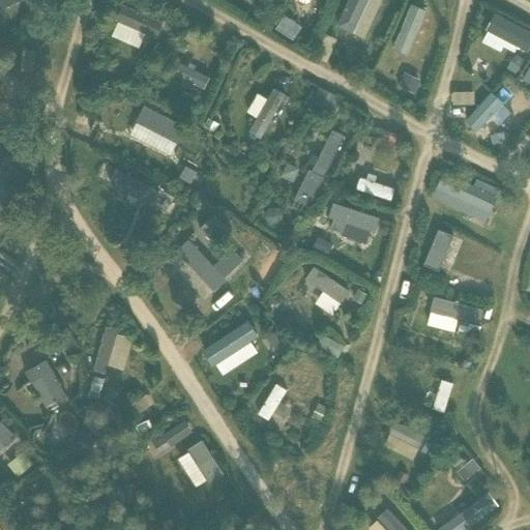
[(5,0),(0,0),(0,11),(8,8),(5,0)]
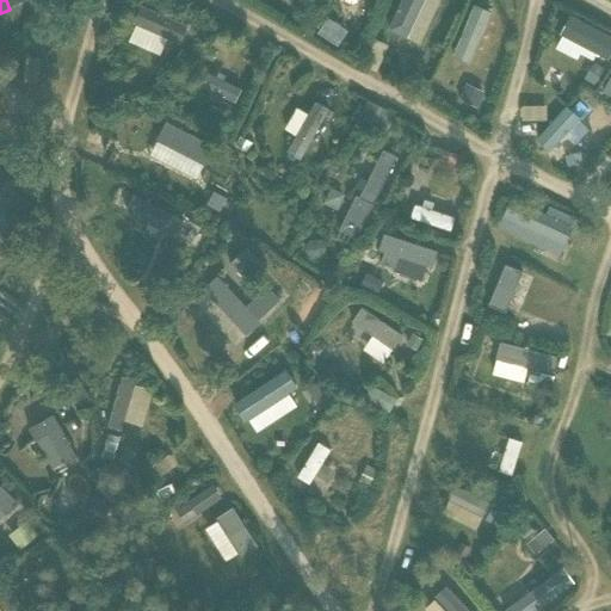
[(331,0),(326,16),(356,25),(364,0),(331,0)]
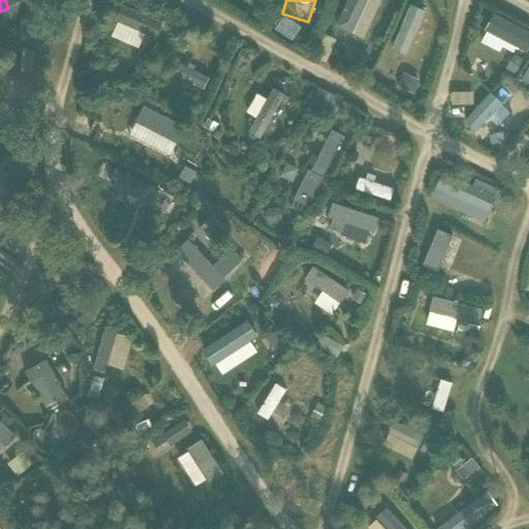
[(348,0),(336,27),(352,34),(368,0),(348,0)]
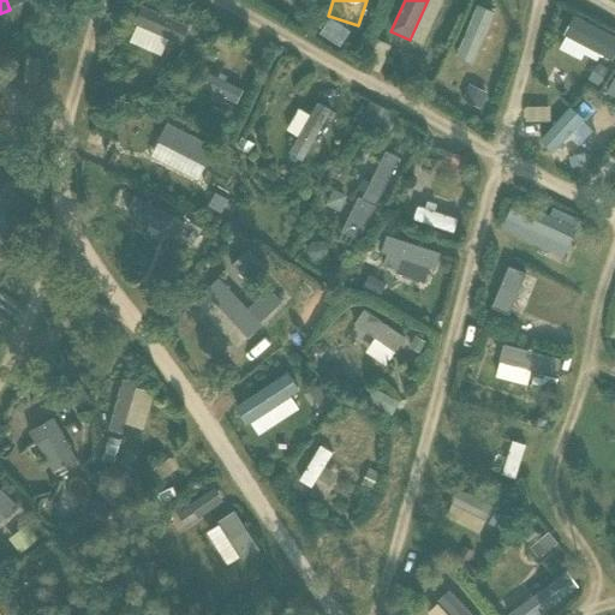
[(147,4),(137,23),(184,46),(193,25),(147,4)]
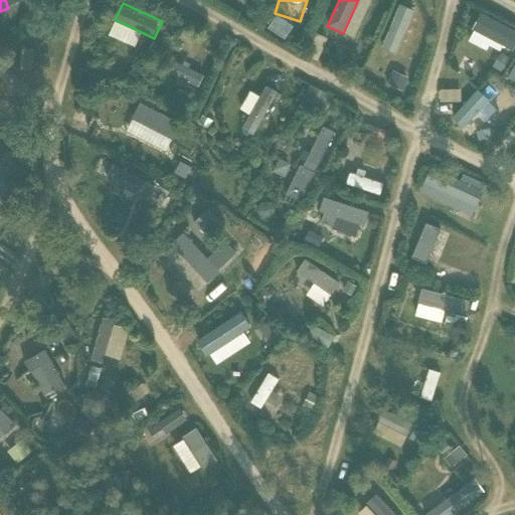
[(399,52),(416,9),(400,3),(383,46),(399,52)]
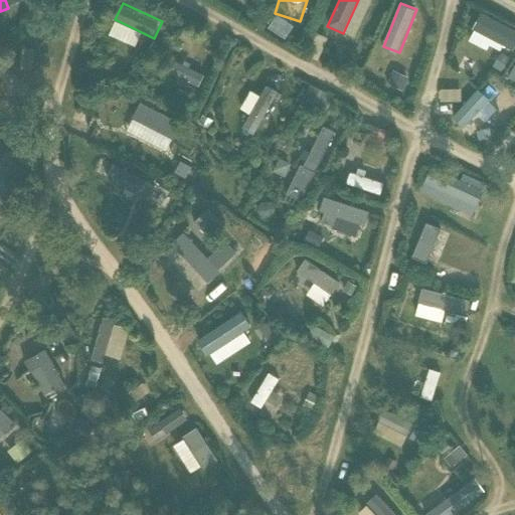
[(514,27),(483,11),(474,28),(492,37),(490,41),(514,54),(514,51),(514,27)]
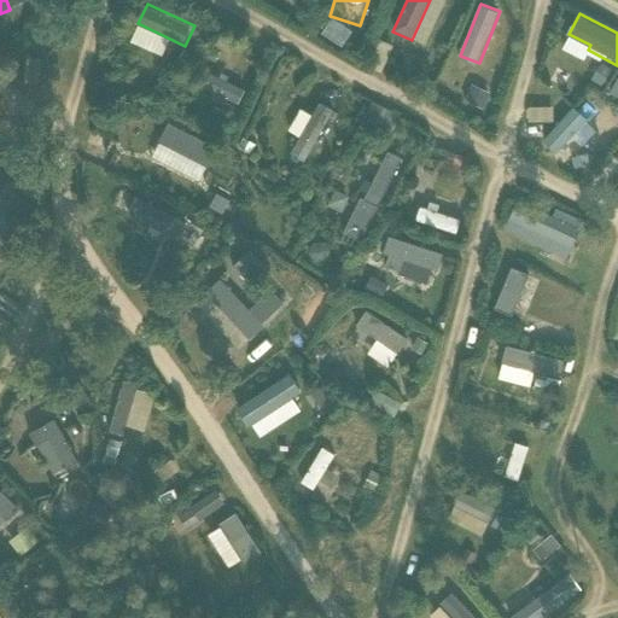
[(331,22),(322,34),(342,47),(345,41),(339,36),(343,30),(331,22)]
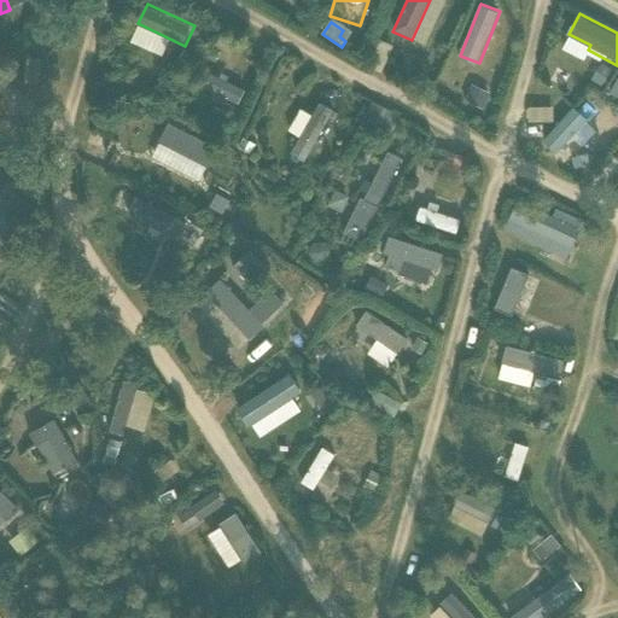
[(219,36),(214,46),(228,53),(233,44),(219,36)]
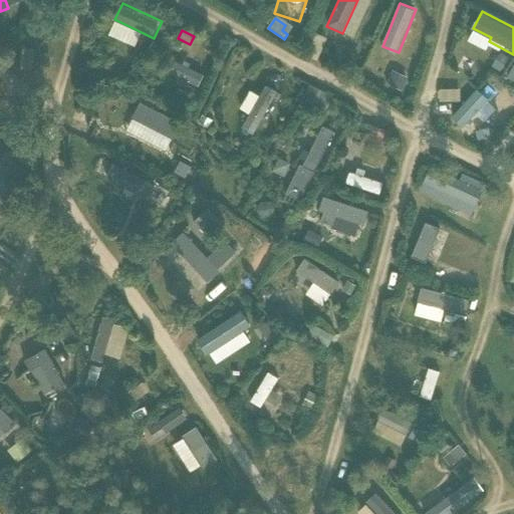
[(153,42),(146,52),(159,61),(166,50),(153,42)]
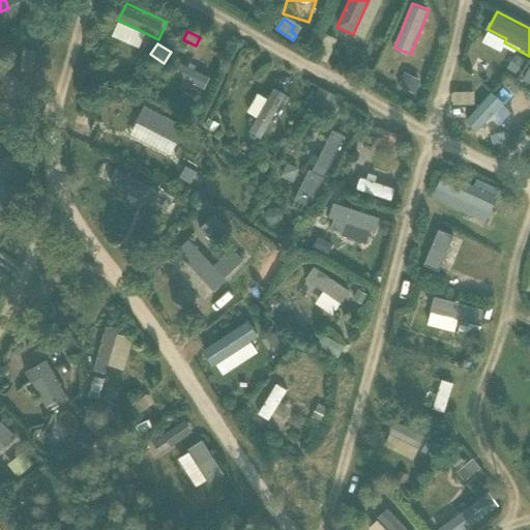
[(516,55),(507,68),(516,75),(524,60),(516,55)]
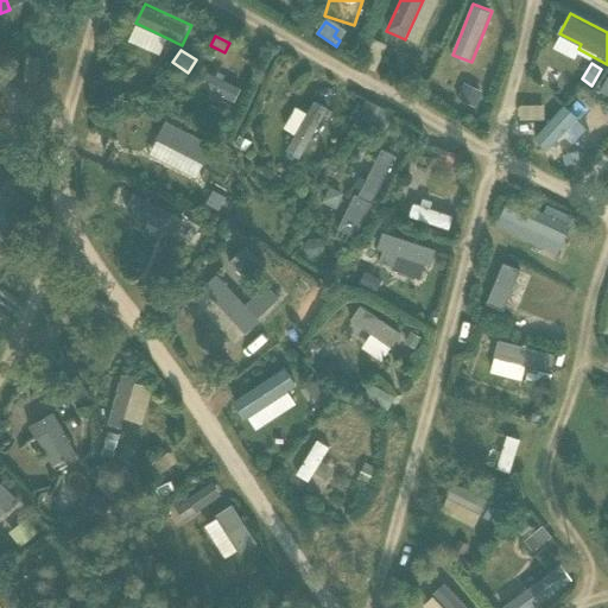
[(213,71),(206,86),(236,102),(245,88),(213,71)]
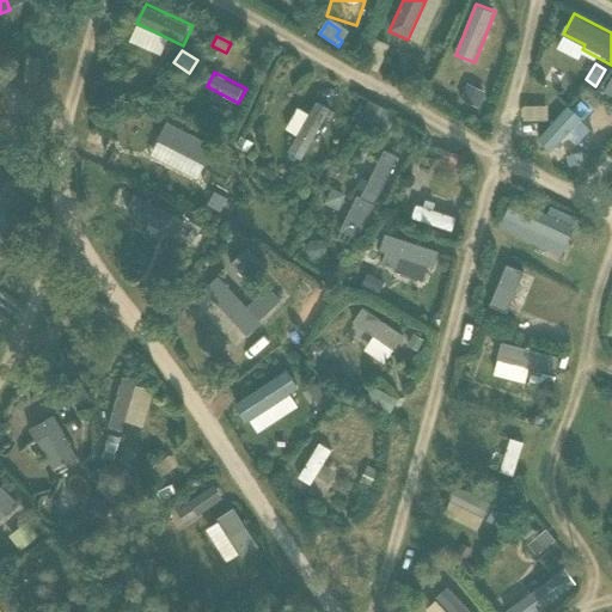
[(467,85),(460,99),(478,108),(485,93),(467,85)]
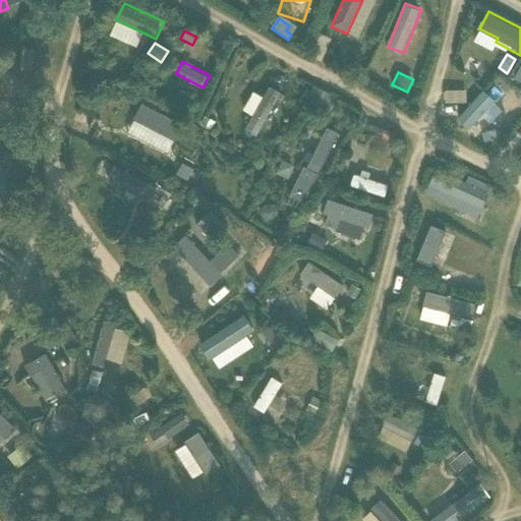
[(257,91),(244,108),(255,117),(246,128),(254,134),(285,96),(273,85),(265,96),(257,91)]
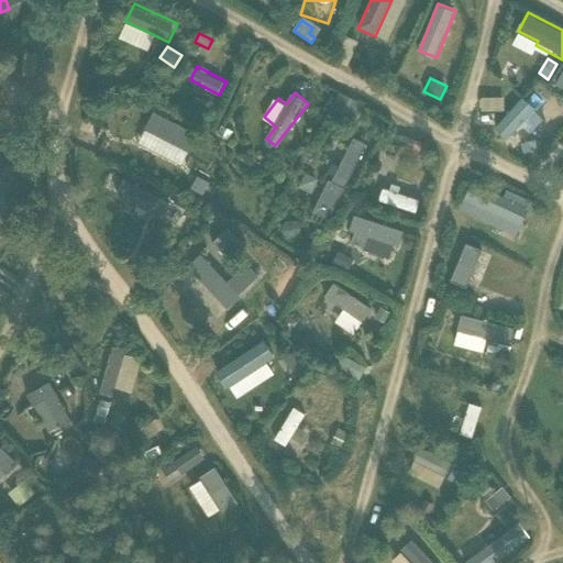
[(355,120),(363,100),(339,92),(332,112),(355,120)]
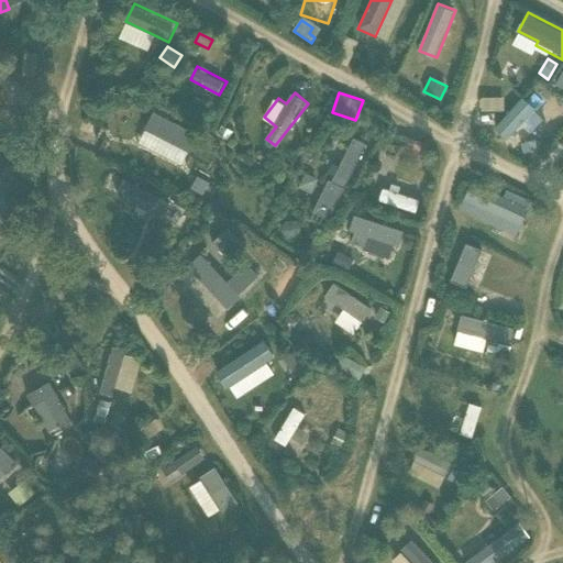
[(521,98),(494,129),(507,140),(533,111),(534,110),(521,98)]
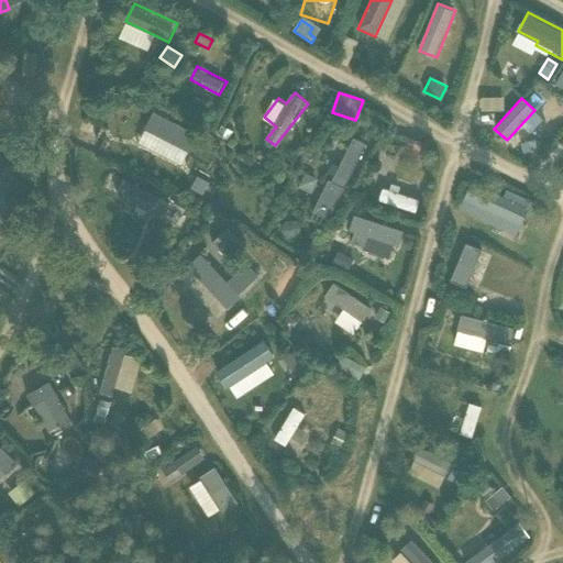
[(153,112),(144,130),(189,153),(198,136),(153,112)]
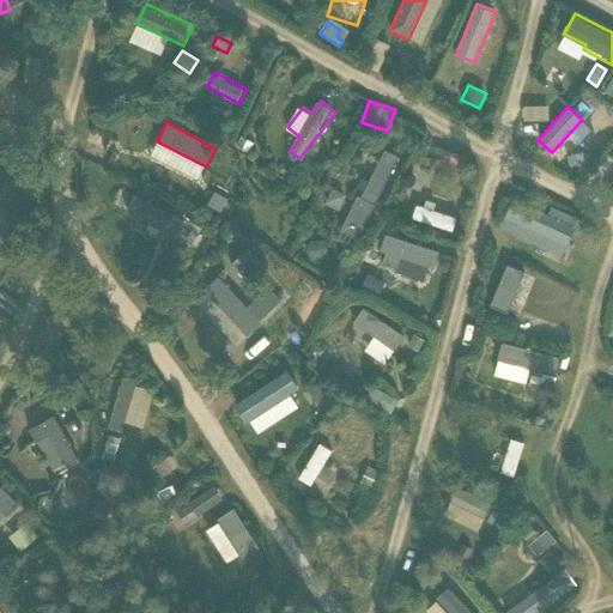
[(241,138),(235,147),(248,153),(253,144),(241,138)]
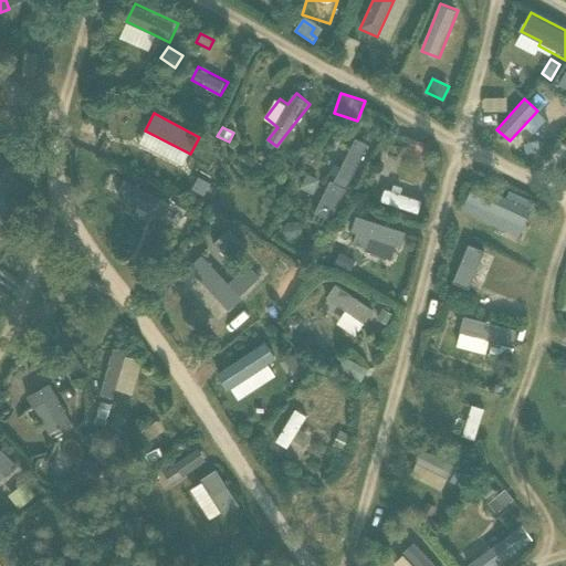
[(314,211),(333,220),(370,144),(356,137),(342,166),(337,164),(314,211)]
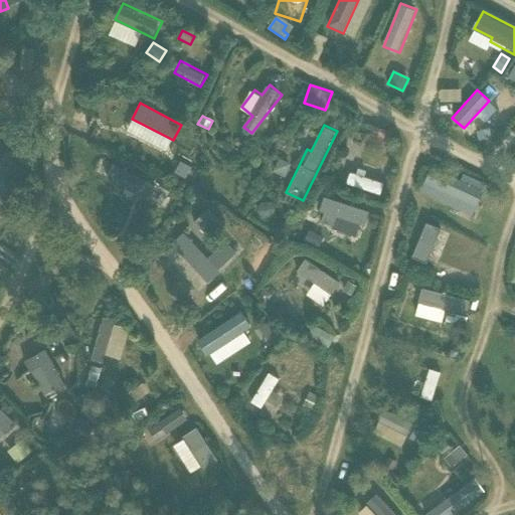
[(489,128),(477,132),(479,141),(491,138),(489,128)]
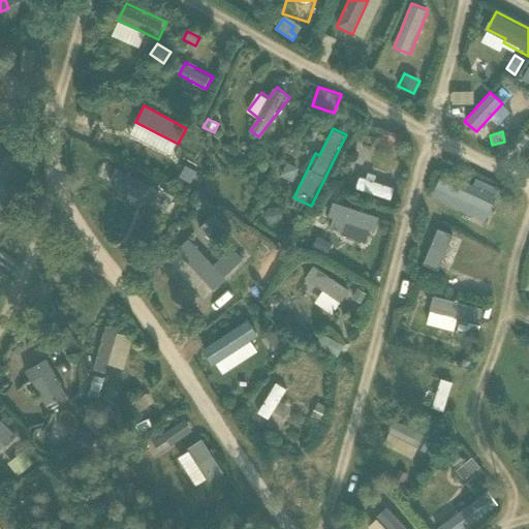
[(286,163),(280,176),(292,182),(297,175),(294,167),(286,163)]
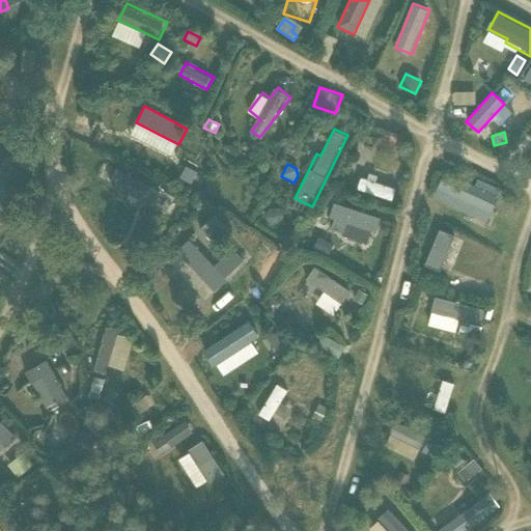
[(187,167),(180,178),(191,184),(197,173),(187,167)]
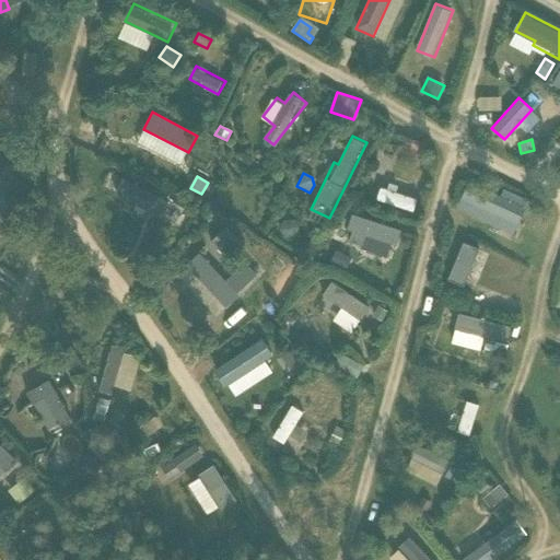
[(123,178),(115,195),(160,218),(168,201),(123,178)]
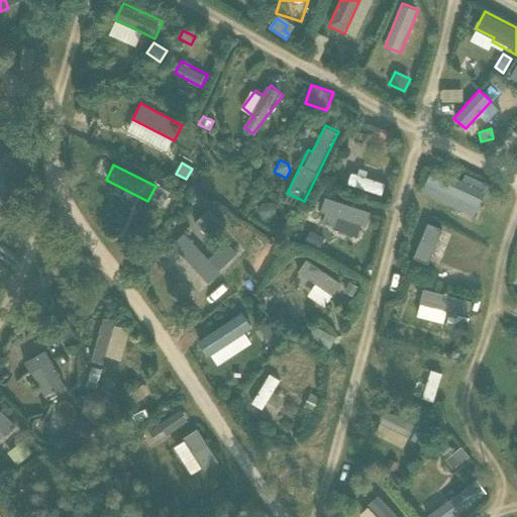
[(476,178),(474,184),(433,167),(423,193),(479,215),(491,184),(476,178)]
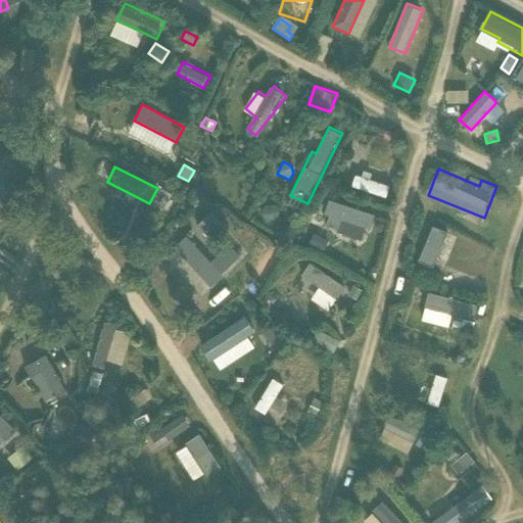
[(388,197),(392,184),(357,174),(352,187),(388,197)]
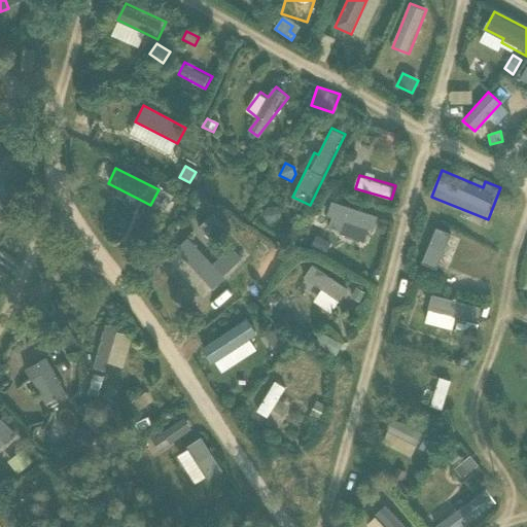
[(0,184),(0,213),(13,195),(0,184)]
